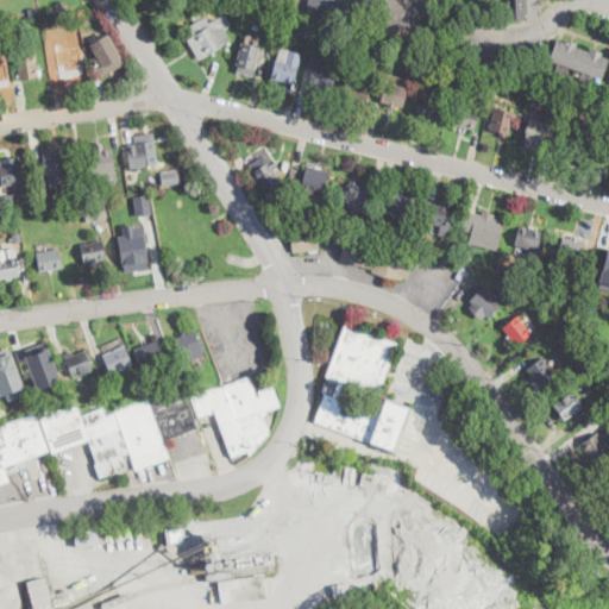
[(339,0),(347,1),(345,17),(307,11),(308,0),(339,0)]
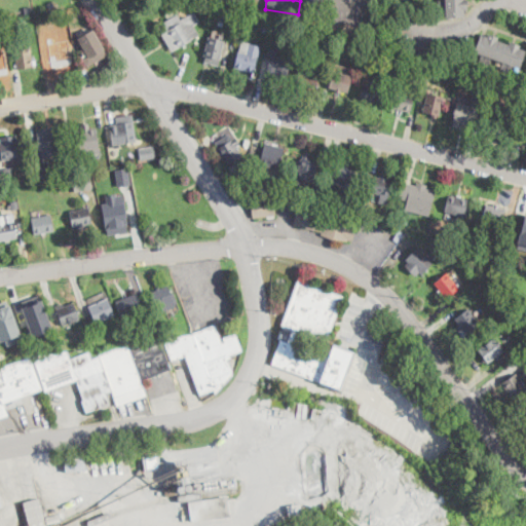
[(463,0),(463,1),(467,1),(467,4),(468,5),(468,8),(464,9),(464,16),(447,17),(446,0),(463,0)]
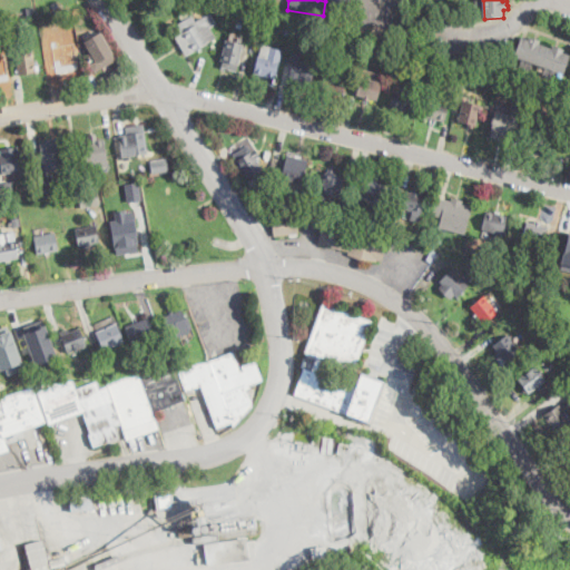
[(60,6),(53,10),(50,6),(57,1),(60,6)]
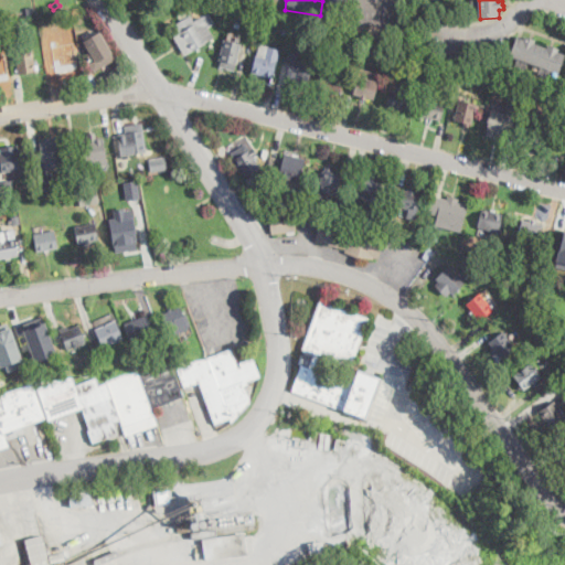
[(190,14),(194,21),(202,17),(209,28),(214,38),(203,44),(187,55),(185,55),(179,44),(173,36),(180,32),(176,24),(181,20),(177,13),(191,4),(195,11),(190,14)]
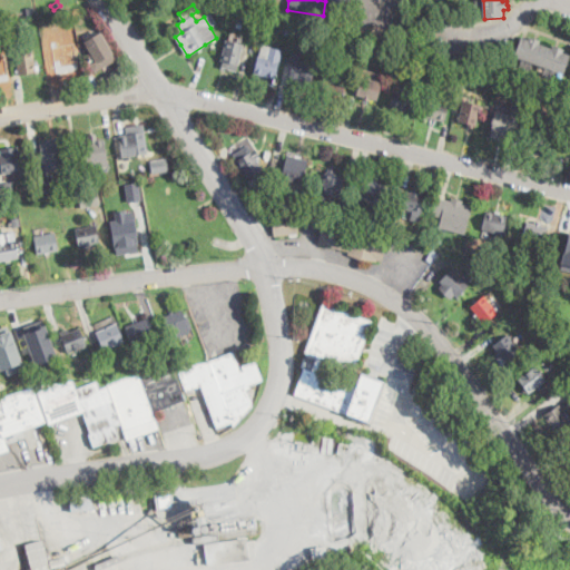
[(238,15),(235,23),(229,21),(232,12),(238,15)]
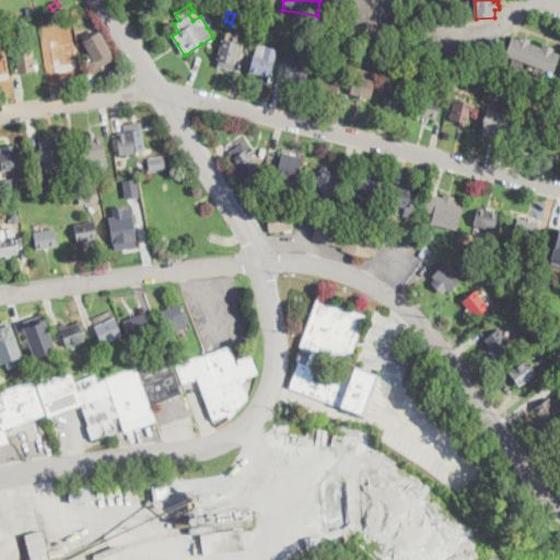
[(252,20),(249,28),(233,24),(235,15),(252,20)]
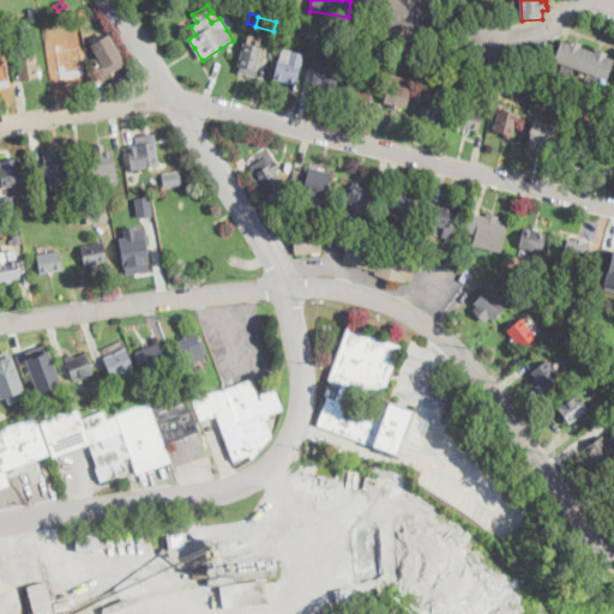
[(309,30),(307,37),(296,35),(298,26),(309,30)]
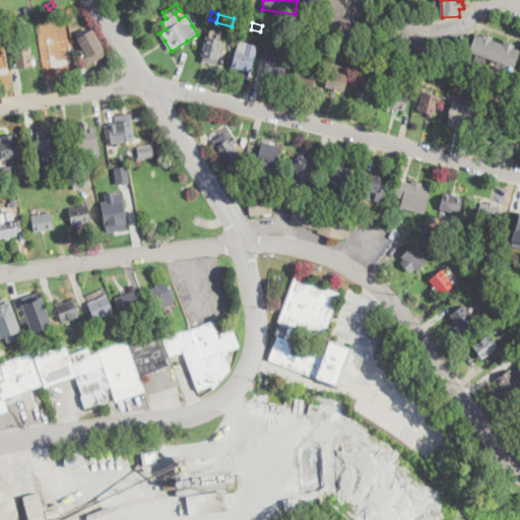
[(103,47),(88,56),(77,38),(92,29),(103,47)]
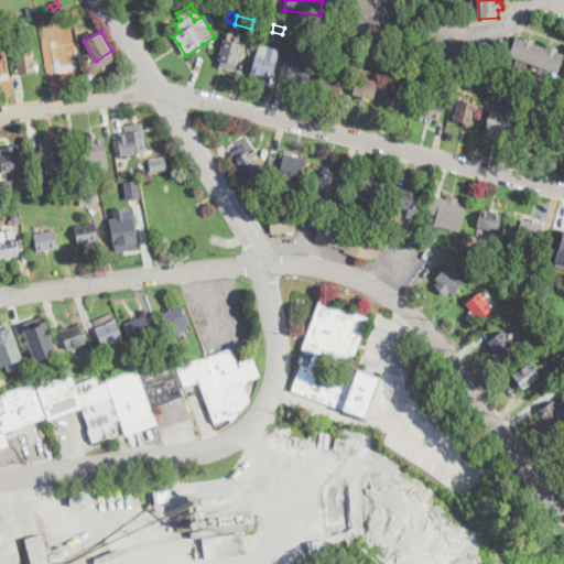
[(237,64),(235,71),(223,67),(220,67),(228,33),(241,35),(239,43),(242,43),(240,51),(237,64)]
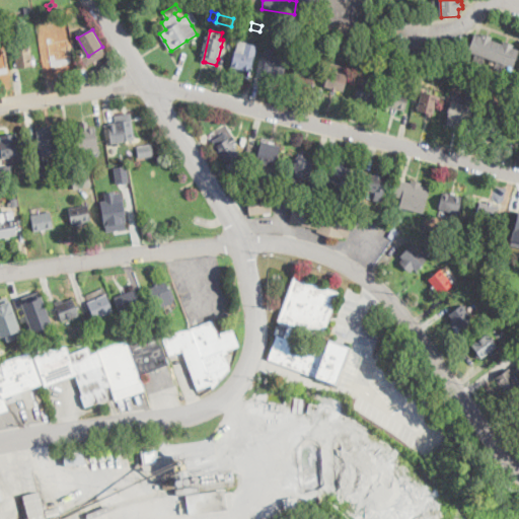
[(491,36),(490,41),(505,47),(506,42),(509,43),(510,44),(513,45),(511,49),(518,52),(513,68),(469,52),(475,35),(483,39),(484,34),(486,35),(488,35),(491,36)]
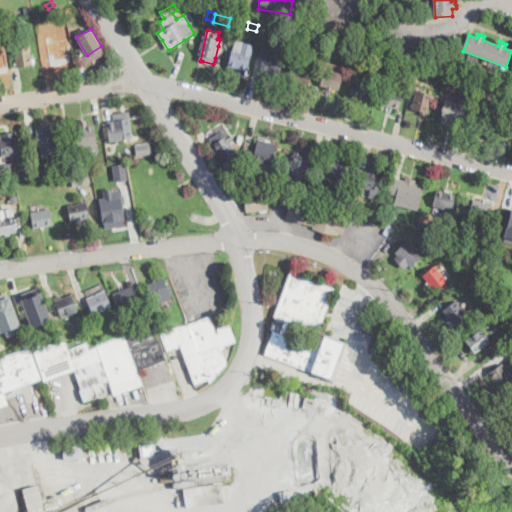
[(252,56),(247,77),(237,75),(235,74),(226,72),(227,65),(229,65),(233,52),(236,40),(255,45),(252,56)]
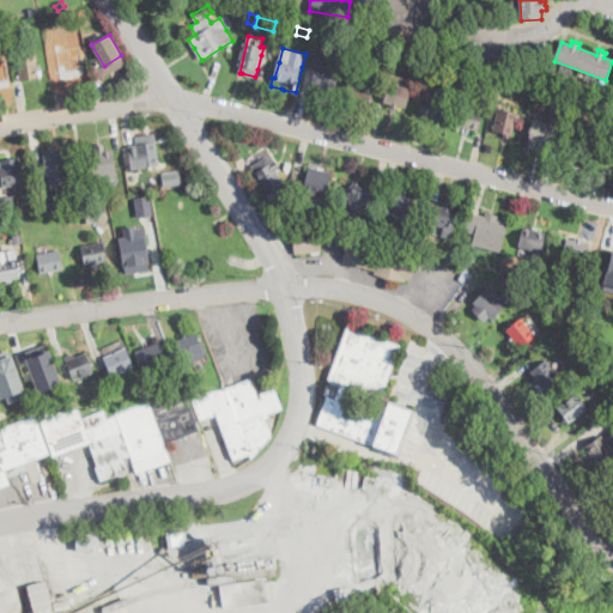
[(80,71),(58,76),(55,55),(71,53),(78,52),(80,71)]
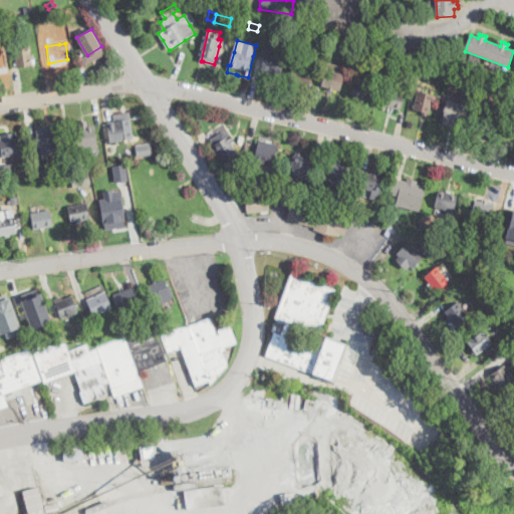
[(356,48),(354,54),(339,50),(340,45),(356,48)]
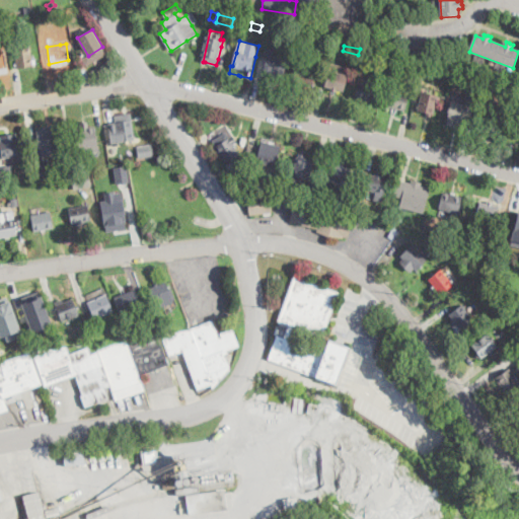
[(18,69),(17,69),(17,64),(16,57),(15,49),(20,48),(25,47),(29,47),(30,47),(31,56),(32,61),(33,66),(25,68),(18,69)]
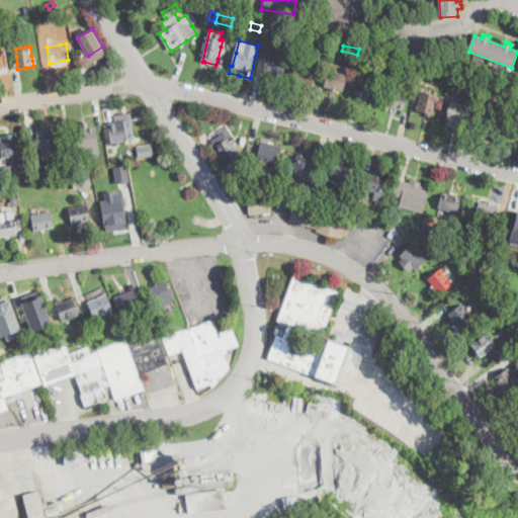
[(286,59),(282,76),(270,73),(268,73),(263,72),(263,71),(266,59),(266,58),(268,49),(269,49),(277,51),(278,51),(277,57),(286,59)]
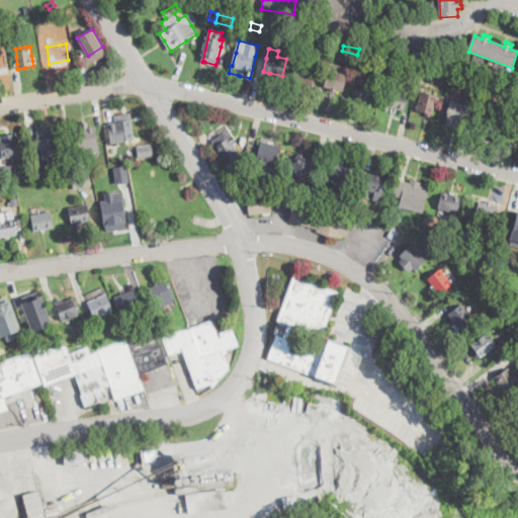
[(316,71),(312,87),(305,85),(304,89),(299,88),(300,84),(292,82),(299,57),(309,60),(308,61),(306,69),(311,70),(316,71)]
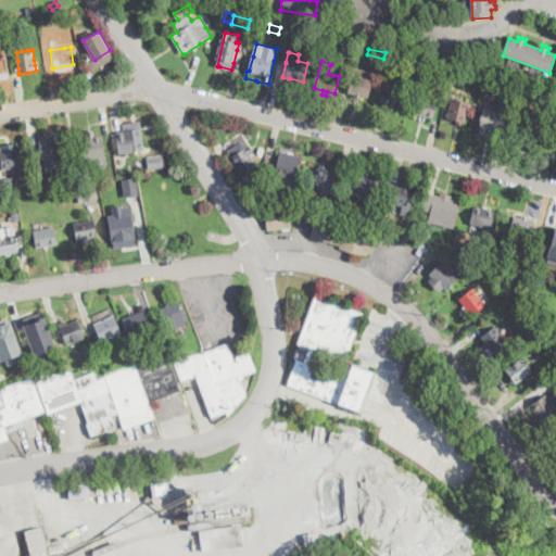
[(374,81),(368,98),(361,96),(359,99),(357,98),(356,98),(353,97),(354,95),(348,92),(355,66),(376,73),(374,81)]
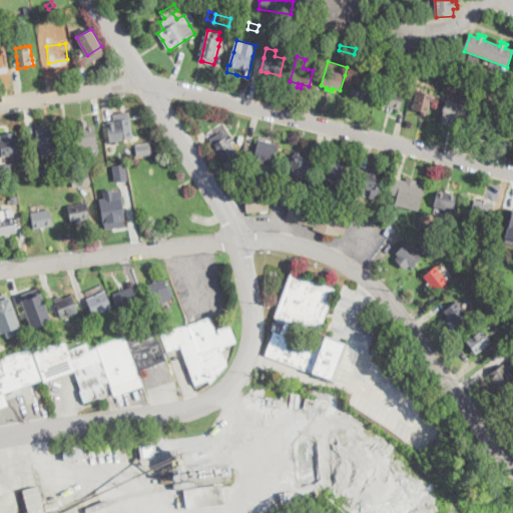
[(374,86),(370,102),(362,100),(361,103),(360,103),(358,102),(357,102),(358,99),(351,97),(355,81),(374,86)]
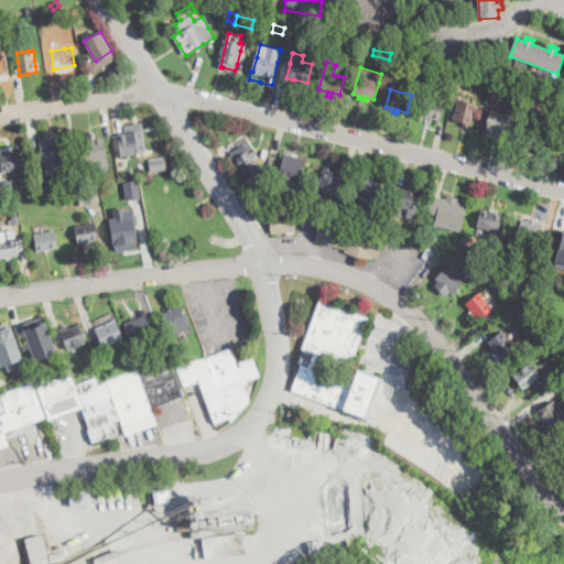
[(523,93),(520,107),(516,106),(510,105),(513,90),(523,93)]
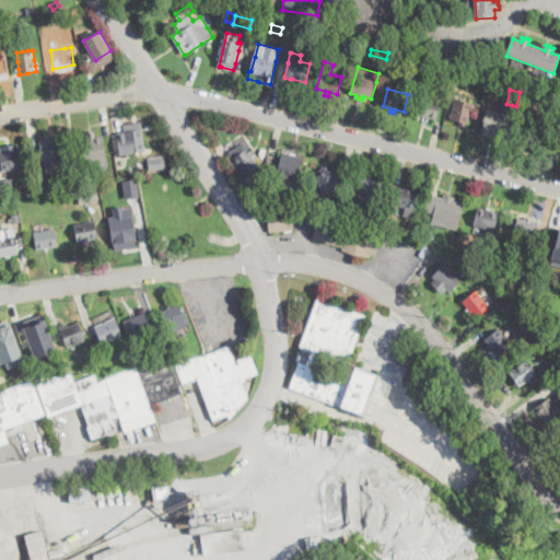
[(441,107),(438,120),(436,120),(428,118),(424,117),(417,116),(421,97),(442,103),(441,107)]
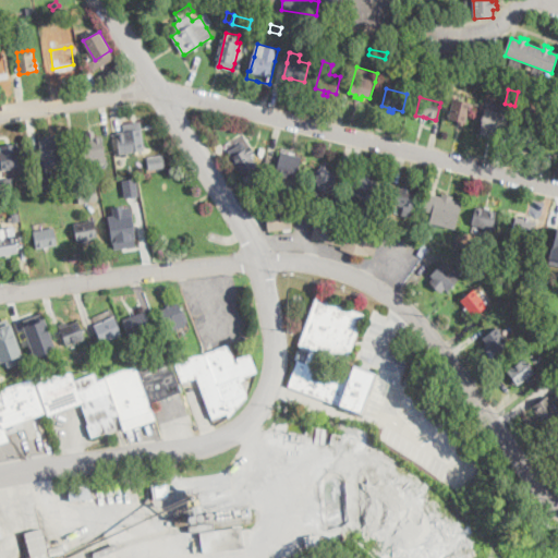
[(471,102),(466,123),(463,122),(460,122),(449,119),(455,99),(471,102)]
